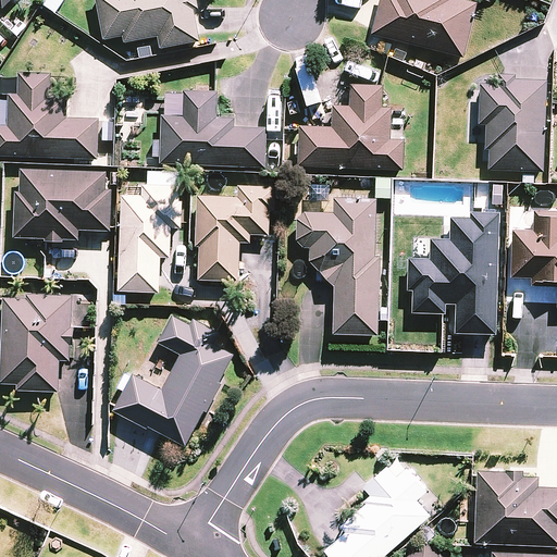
[(0,0),(0,9),(2,11),(11,0),(0,0)]
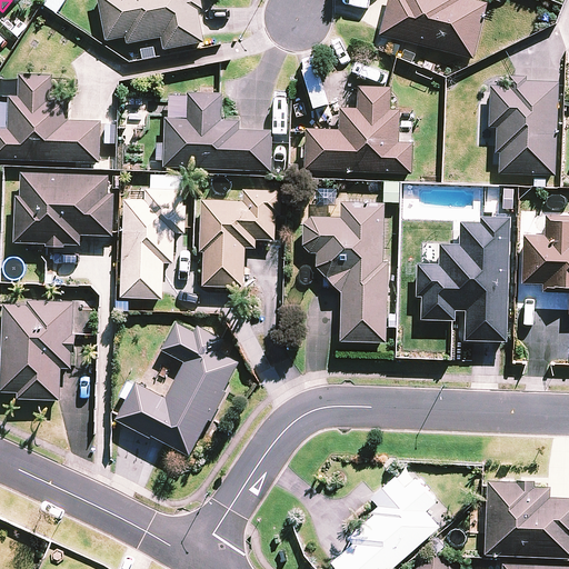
[(96,0),(103,43),(125,40),(126,47),(159,40),(161,51),(202,45),(197,11),(201,10),(199,0),(96,0)]
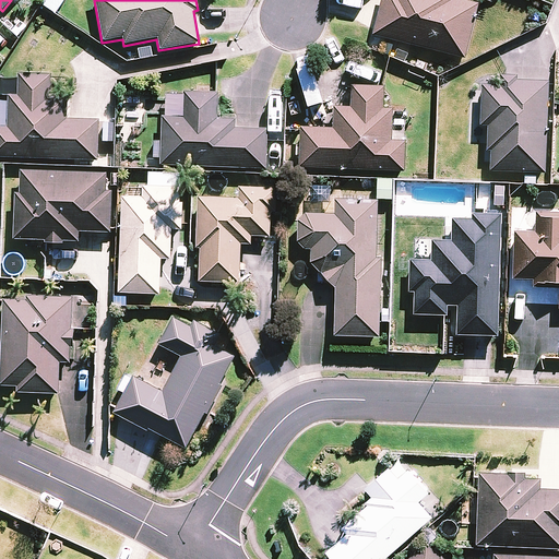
[(380,0),(371,37),(464,60),(478,6),(458,0),(380,0)]
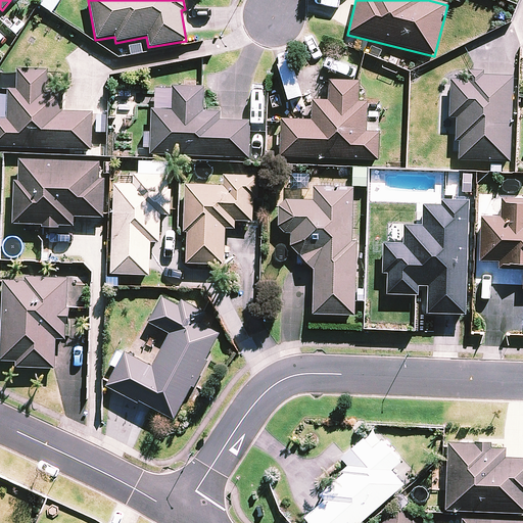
[(0,147),(92,151),(93,113),(62,112),(62,92),(48,92),(48,70),(17,69),(16,90),(9,90),(7,120),(0,119),(0,147)]
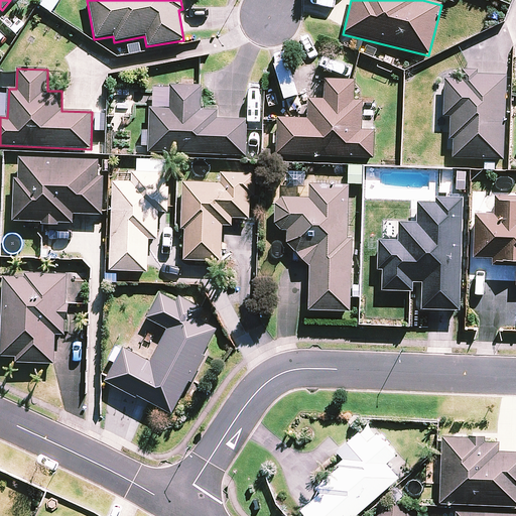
[(452,159),(503,161),(506,76),(477,75),(477,71),(462,70),(462,80),(444,79),(442,117),(449,117),(448,140),(453,140),(452,159)]
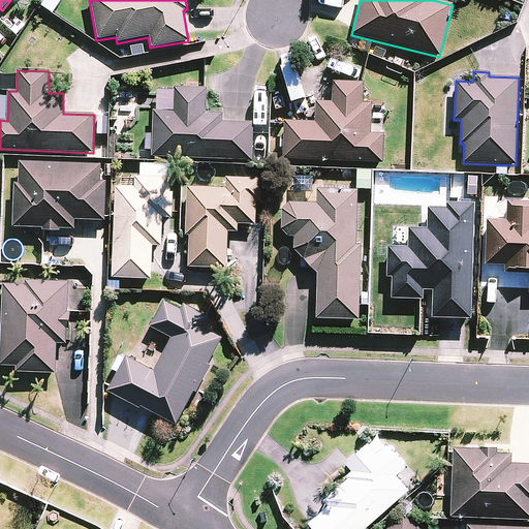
[(282,159),(383,163),(384,134),(370,133),(371,104),(362,103),(363,83),(362,83),(332,82),(331,102),(315,101),(314,122),(284,121),(283,124),(282,159)]
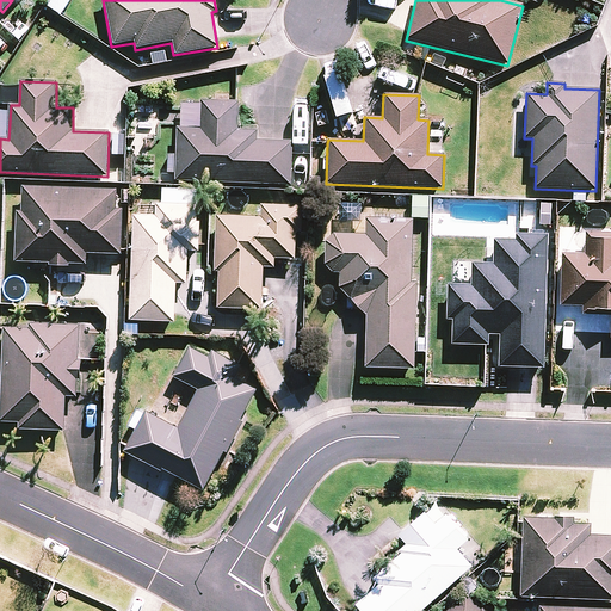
[(174,181),(291,186),(292,154),(292,142),(257,140),(257,131),(236,130),(238,103),(213,102),(201,100),(199,129),(177,128),(174,181)]
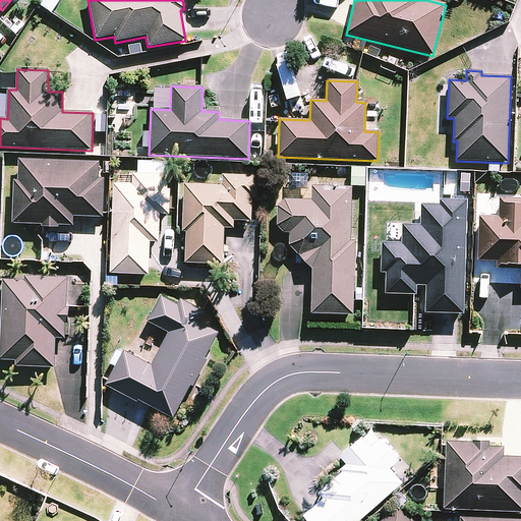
[(100,163),(19,160),(18,181),(14,181),(12,224),(42,225),(42,228),(43,228),(59,228),(59,225),(73,226),(73,217),(104,218),(105,179),(99,179),(100,163)]
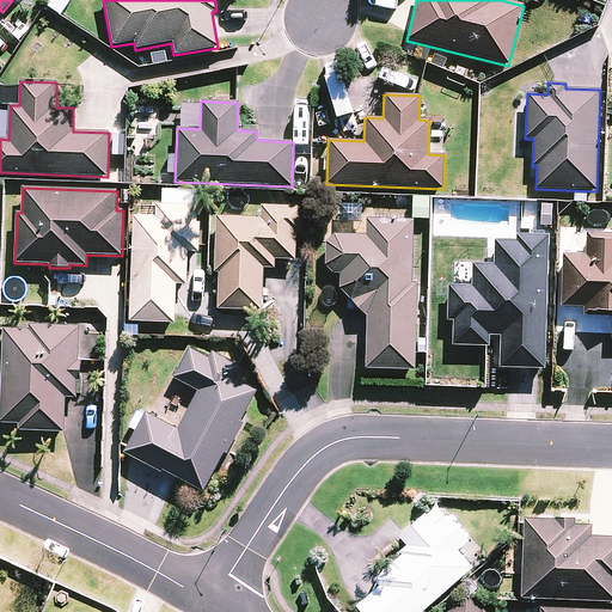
[(407,199),(407,214),(429,215),(429,199),(407,199)]
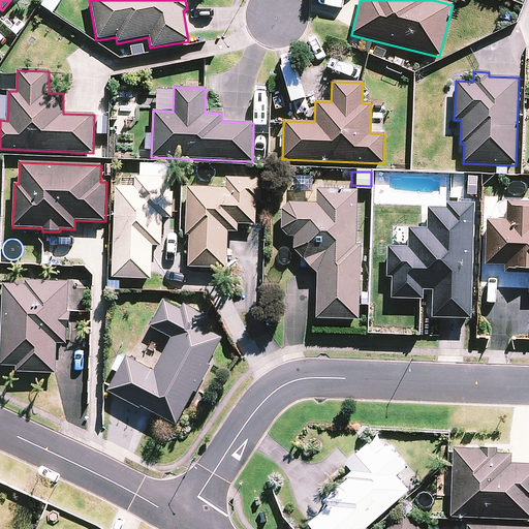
[(115,187),(112,278),(151,280),(152,246),(161,246),(162,218),(172,218),(173,212),(173,193),(169,193),(169,178),(134,177),(134,188),(115,187)]
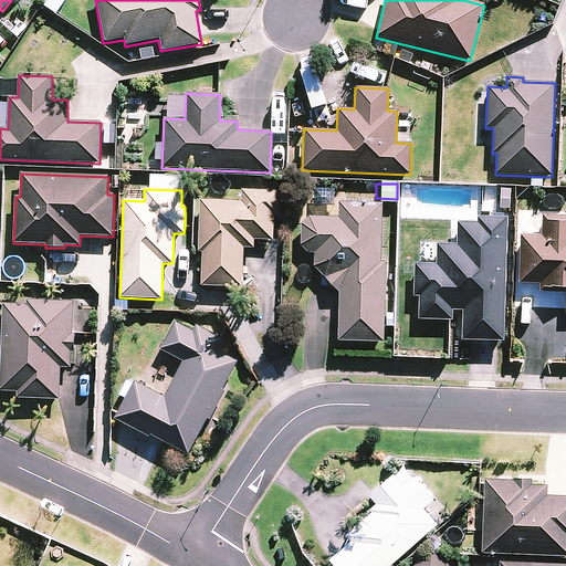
[(241,202),(200,201),(199,252),(202,252),(202,258),(201,286),(242,289),(243,248),(253,249),(253,240),(273,241),(274,216),(280,217),(280,192),(242,190),(241,202)]
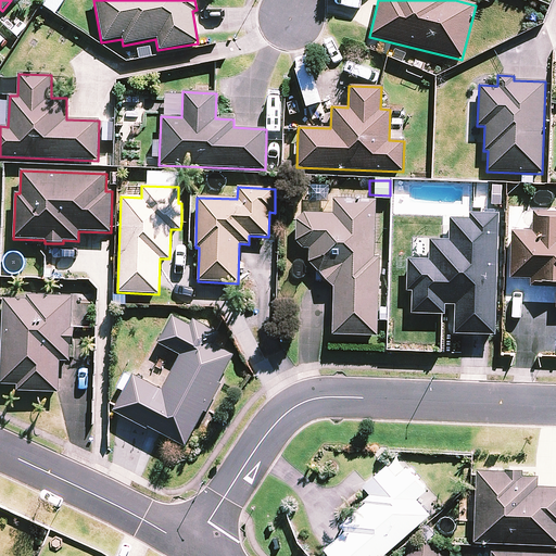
[(374,258),(376,201),(332,200),(332,213),(304,213),(295,220),(295,241),(302,249),(308,249),(307,262),(333,287),(331,336),(376,337),(379,258),(374,258)]
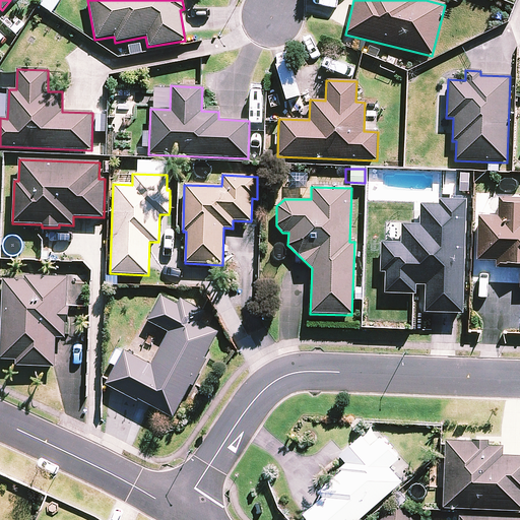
[(519,199),(498,198),(498,216),(477,216),(476,260),(495,261),(495,268),(506,269),(507,265),(519,265),(519,268),(519,288),(519,199)]
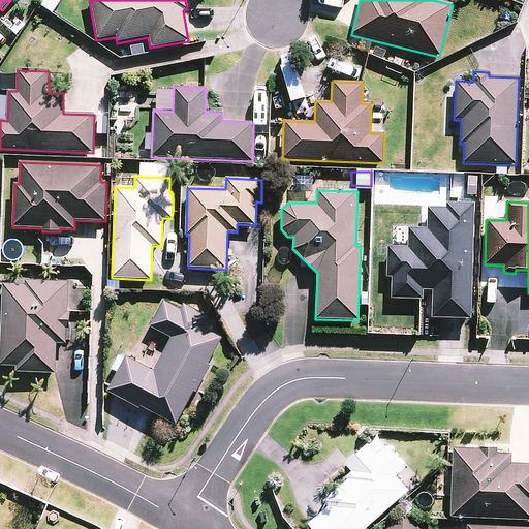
[(470,319),(473,204),(445,203),(445,208),(427,208),(427,229),(408,228),(408,248),(386,247),(385,278),(392,278),(391,293),(391,299),(423,300),(423,290),(432,290),(431,318),(470,319)]
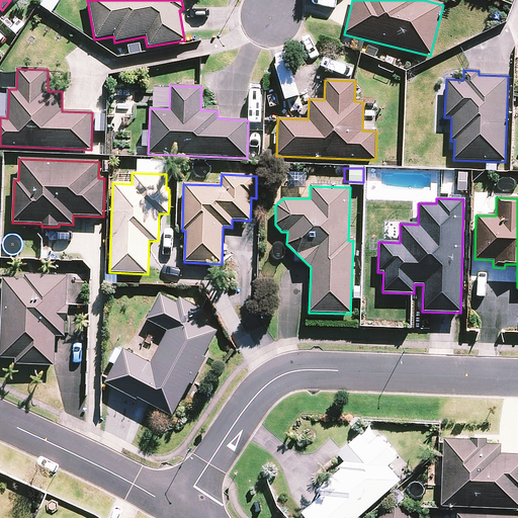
[(24,279),(3,278),(0,353),(0,358),(15,359),(15,364),(54,366),(56,337),(64,337),(65,322),(68,322),(68,307),(66,307),(66,306),(67,276),(25,275),(24,279)]
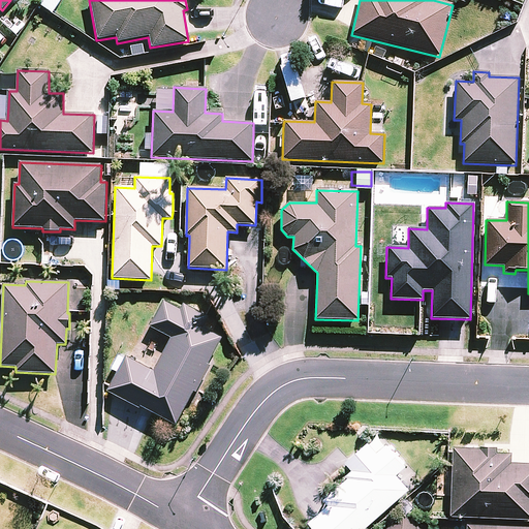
[(141,407),(176,425),(193,391),(197,393),(211,367),(207,365),(221,338),(203,329),(208,317),(183,304),(181,309),(162,300),(149,327),(170,338),(154,371),(125,356),(106,393),(139,409),(141,407)]
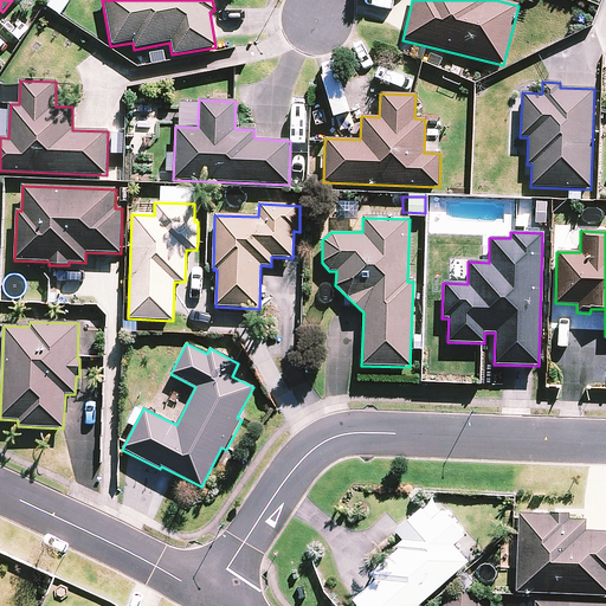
[(352,601),(355,605),(418,605),(468,563),(452,546),(464,535),(443,510),(430,521),(419,509),(393,532),(401,541),(393,548),(397,550),(368,575),(374,581),(352,601)]
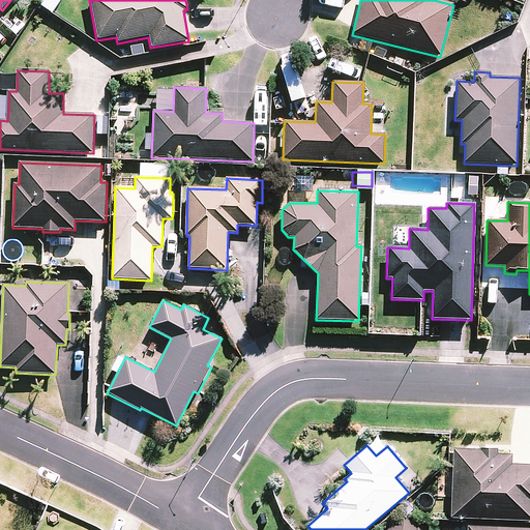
[(452,450),(450,519),(529,521),(529,465),(510,465),(511,454),(497,454),(497,449),(480,448),(479,451),(452,450)]
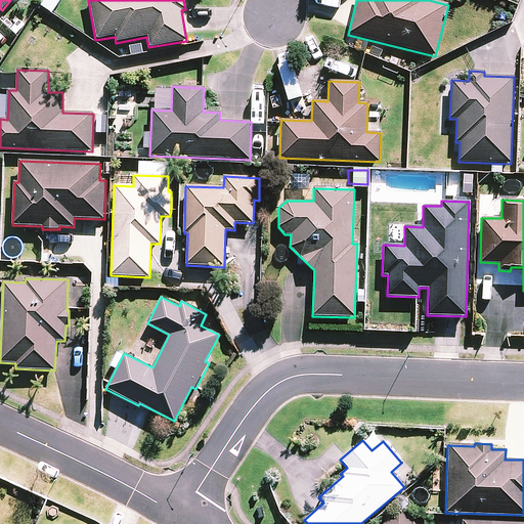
[(412,523),(400,510),(384,523),(412,523)]
